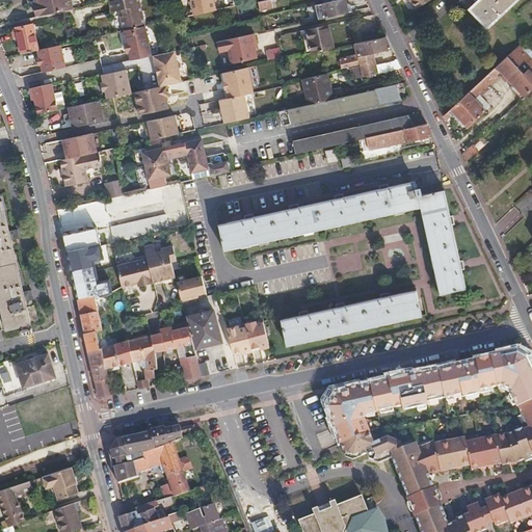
[(43,17),(40,0),(36,1),(35,0),(33,0),(37,18),(43,17)]
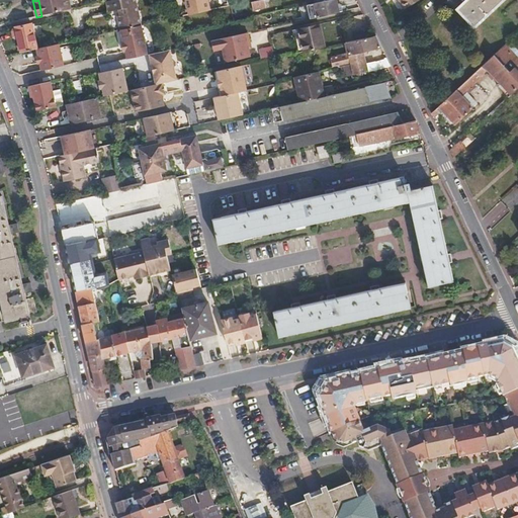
[(71,10),(68,0),(34,0),(35,1),(38,0),(41,16),(71,10)]
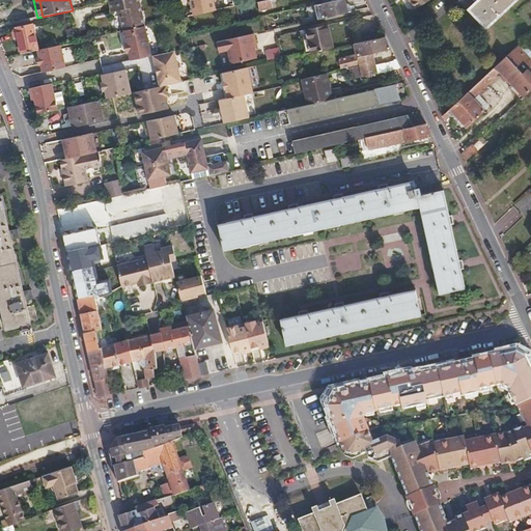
[(145,27),(138,0),(116,0),(110,1),(113,12),(120,10),(123,10),(124,18),(122,19),(124,31),(142,27),(145,27)]
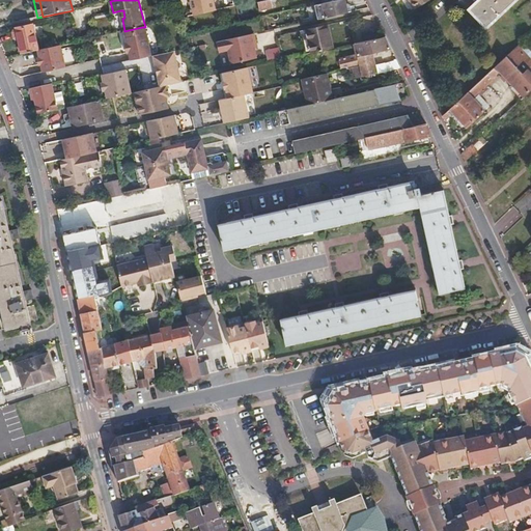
[(213,0),(189,0),(193,16),(215,10),(213,0)]
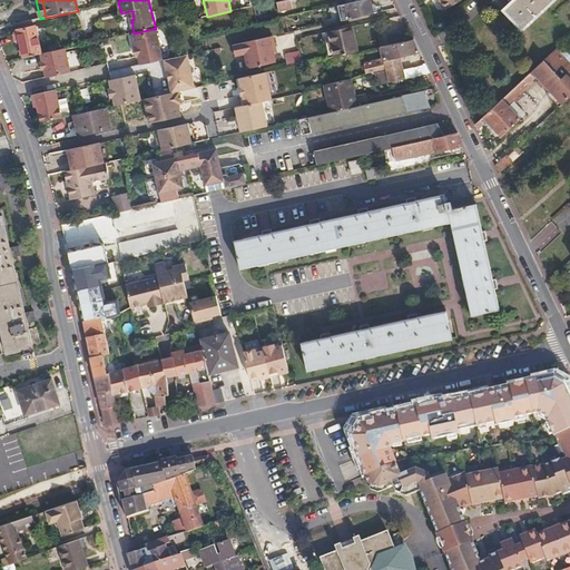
[(294,9),(292,0),(290,0),(277,3),(279,12),(294,9)]
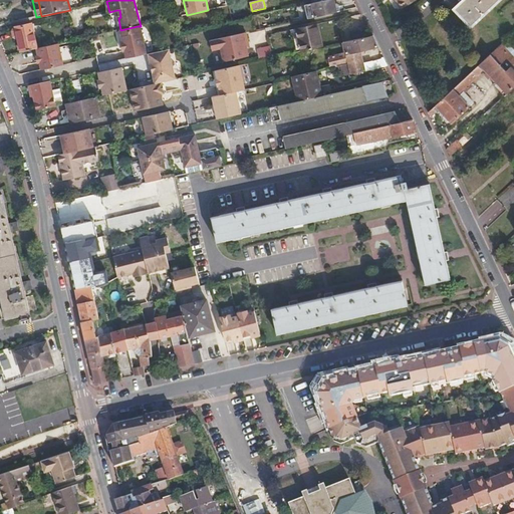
[(336,12),(333,0),(327,0),(316,3),(312,3),(315,17),(322,16),(336,12)]
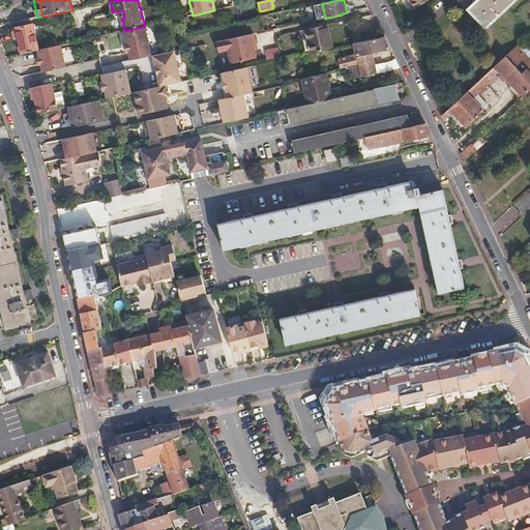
[(407,0),(412,9),(429,0),(407,0)]
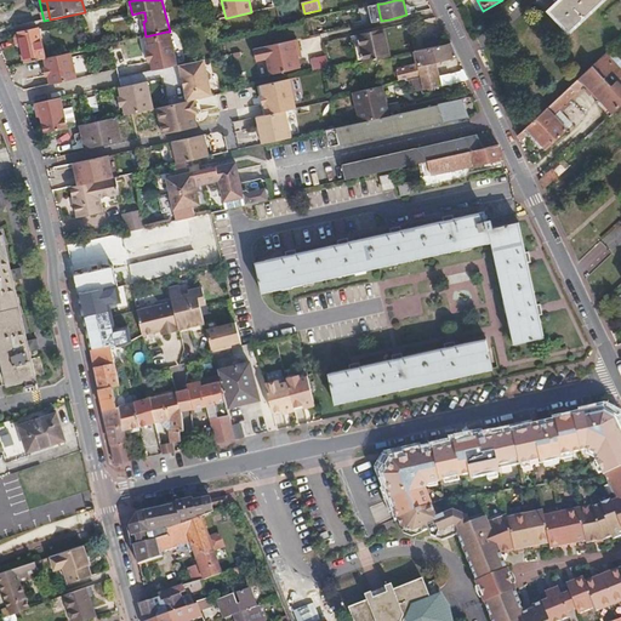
[(560,0),(551,10),(570,32),(603,0),(560,0)]
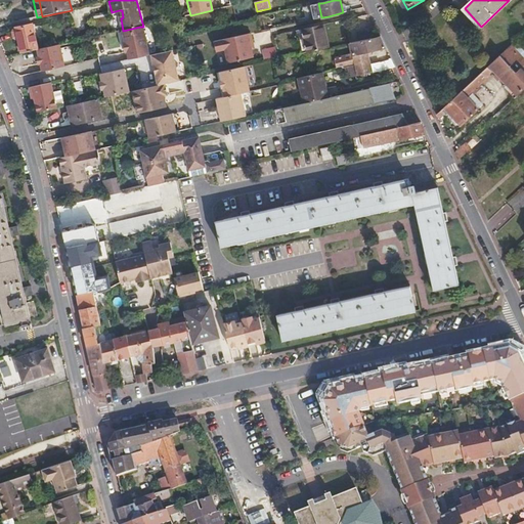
[(180,32),(177,18),(169,20),(171,34),(180,32)]
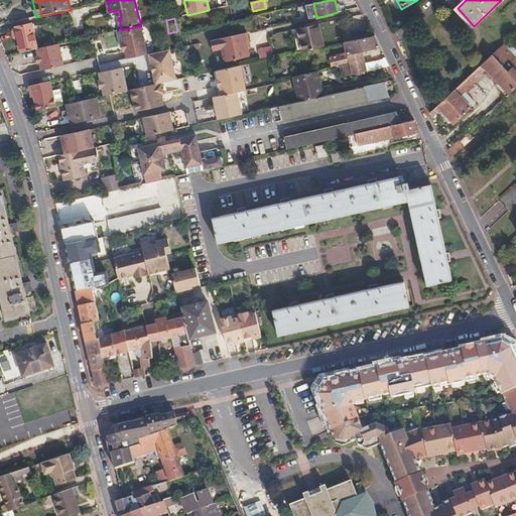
[(329,46),(324,21),(302,26),(305,37),(300,37),(303,51),(329,46)]
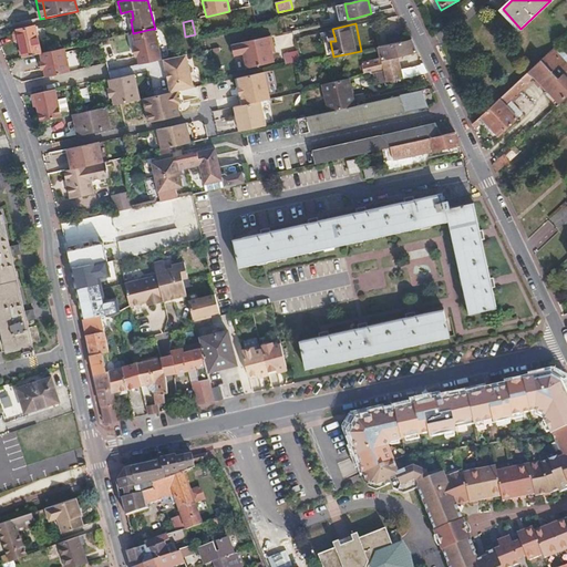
[(40,53),(34,27),(17,30),(22,58),(40,53)]
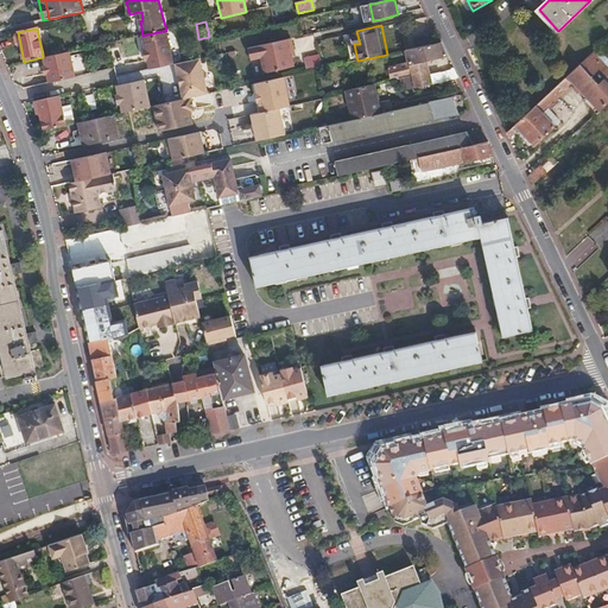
[(168,49),(164,35),(140,39),(143,50),(139,51),(140,55),(168,49)]
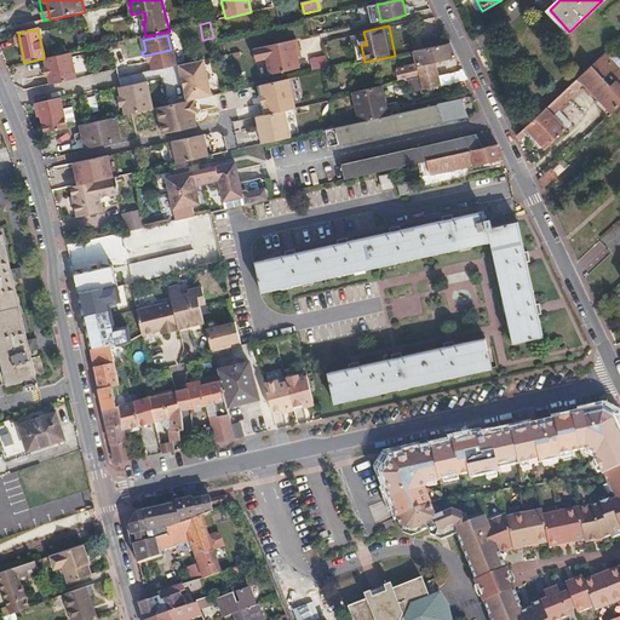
[(302,68),(299,58),(298,51),(302,50),(299,40),(256,49),(259,61),(268,58),(271,74),(302,68)]
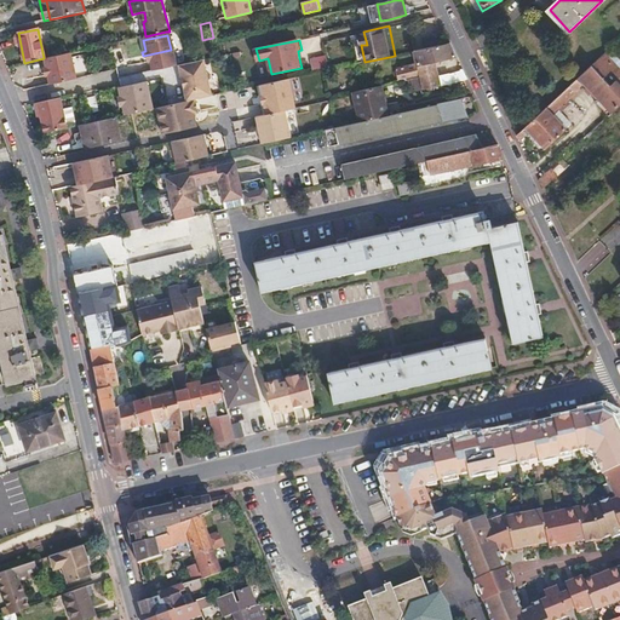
[(436,62),(458,58),(455,55),(451,42),(448,44),(414,51),(417,61),(414,61),(415,64),(397,68),(400,80),(412,78),(437,73),(436,62)]
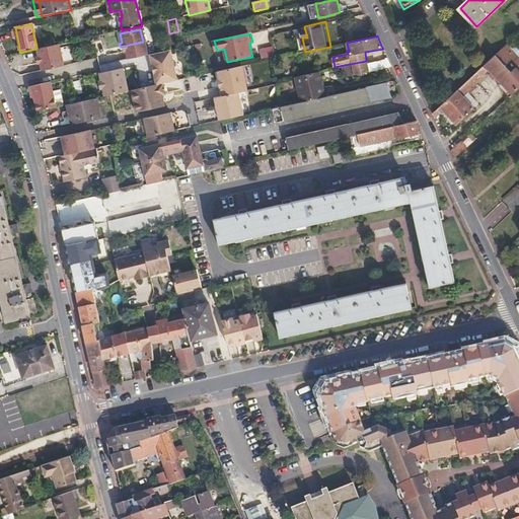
[(145,56),(143,42),(120,47),(121,53),(124,53),(126,60),(145,56)]
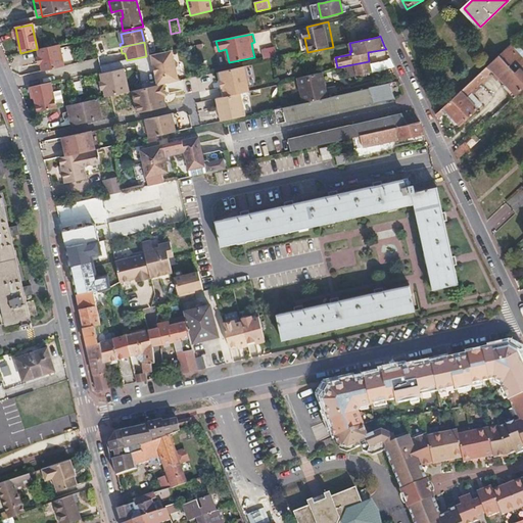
[(63,60),(59,45),(37,49),(39,56),(36,57),(37,60),(38,64),(41,63),(41,65),(51,63),(63,60)]
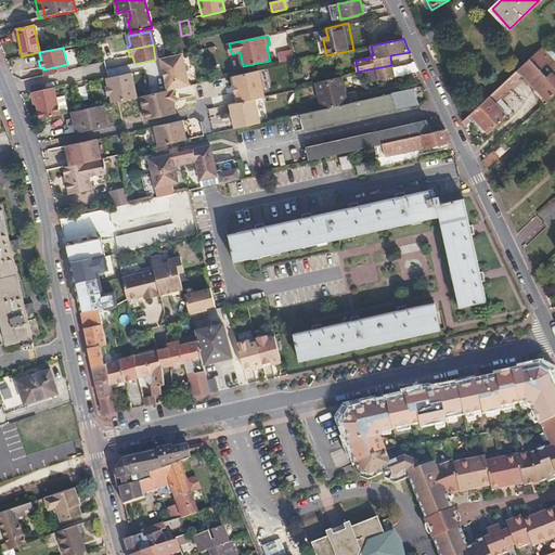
[(507,115),(495,102),(516,84),(521,73),(547,101),(554,93),(554,63),(541,48),(507,80),(464,121),(466,126),(469,124),(468,120),(470,119),(472,120),(474,119),(488,133),(507,115)]
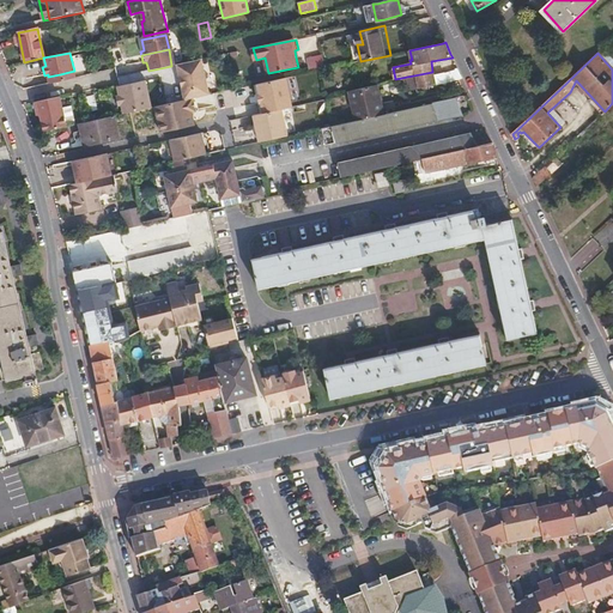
[(320,54),(304,58),(305,67),(322,64),(320,54)]
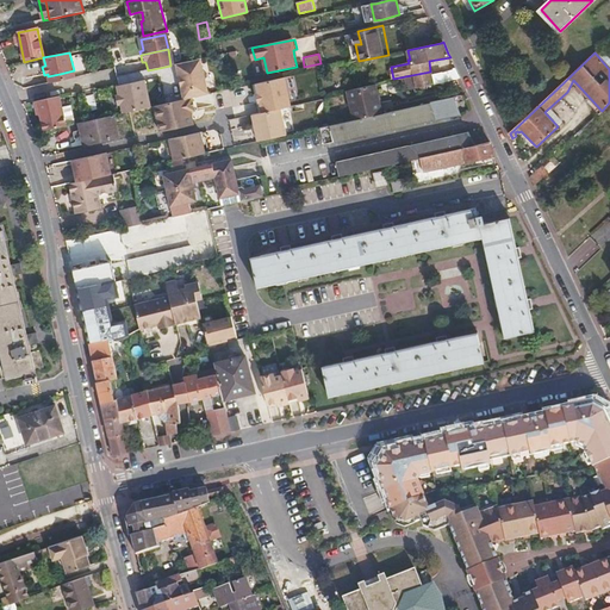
[(209,94),(200,60),(178,64),(185,99),(209,94)]
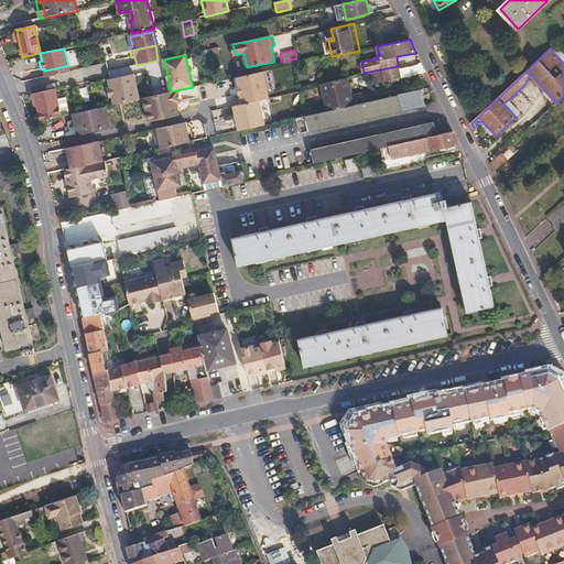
[(425,73),(422,64),(399,68),(401,77),(424,73),(425,73)]
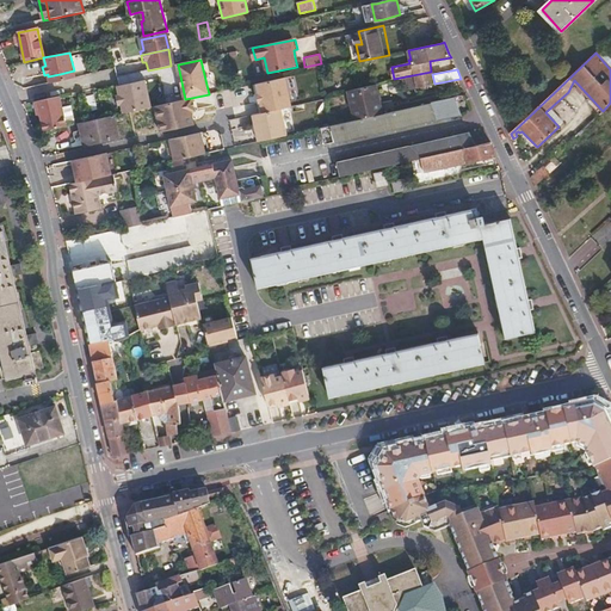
[(75,78),(74,71),(60,74),(48,76),(49,84),(53,82),(75,78)]
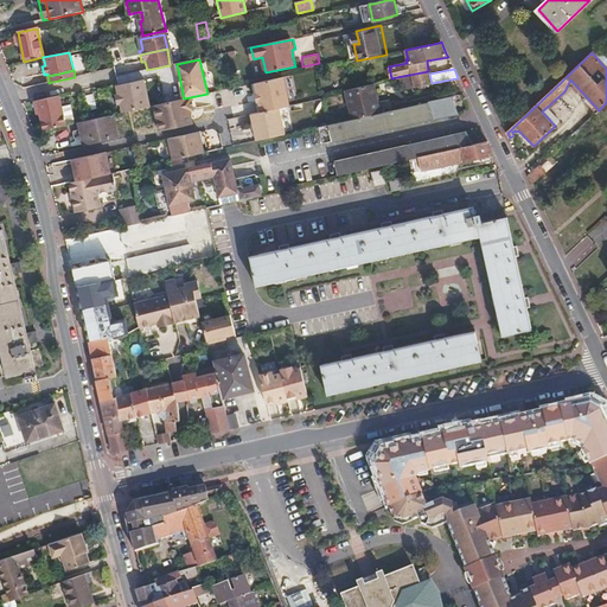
[(429,74),(429,71),(428,71),(403,76),(406,89),(432,83),(429,74)]
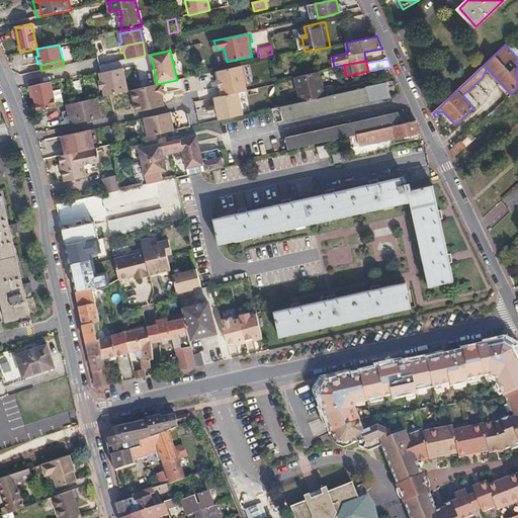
[(248,90),(242,66),(218,72),(220,80),(219,80),(220,88),(222,87),(224,96),(246,91),(248,90)]
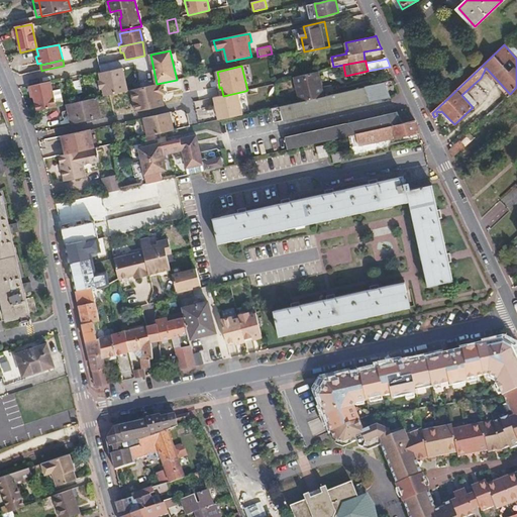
[(128,90),(123,67),(100,72),(102,80),(99,80),(101,88),(103,87),(105,95),(128,90)]
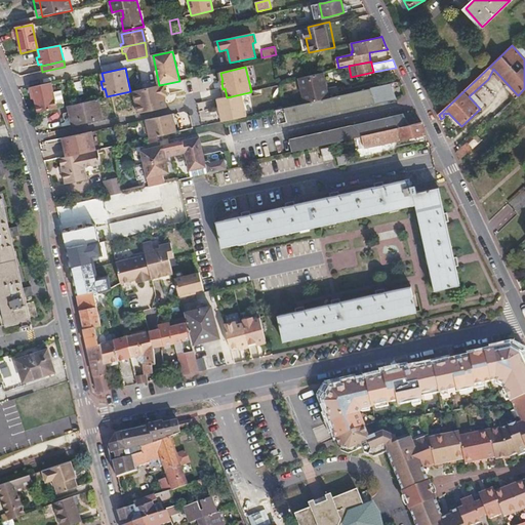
[(330,97),(324,72),(304,77),(310,102),(330,97)]
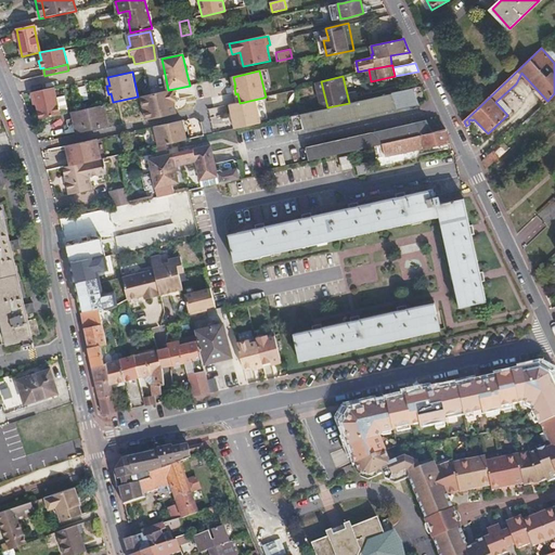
[(60,115),(52,82),(37,86),(39,93),(34,94),(35,99),(39,119),(60,115)]
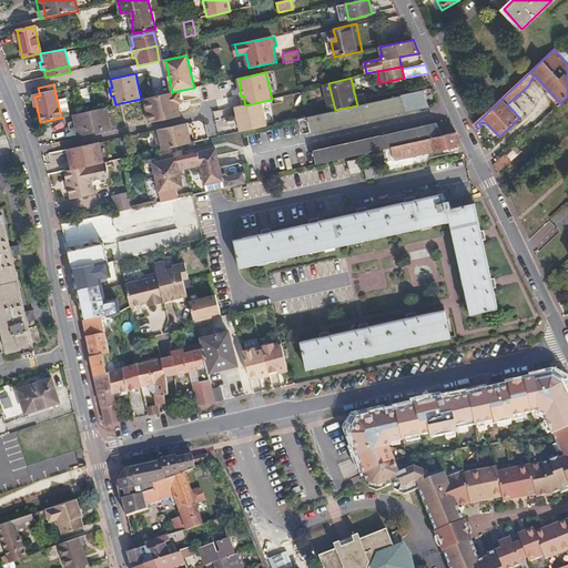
[(40,95),(38,88),(30,89),(32,101),(36,101),(34,97),(40,95)]
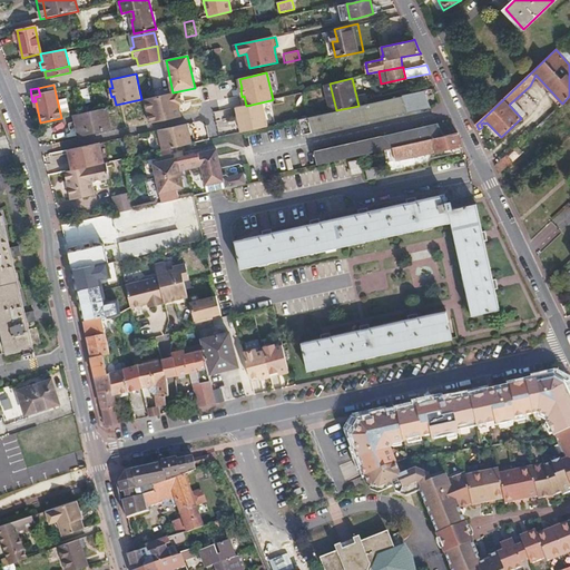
[(300,135),(430,106),(423,90),(359,106),(336,110),(296,120),(300,135)]
